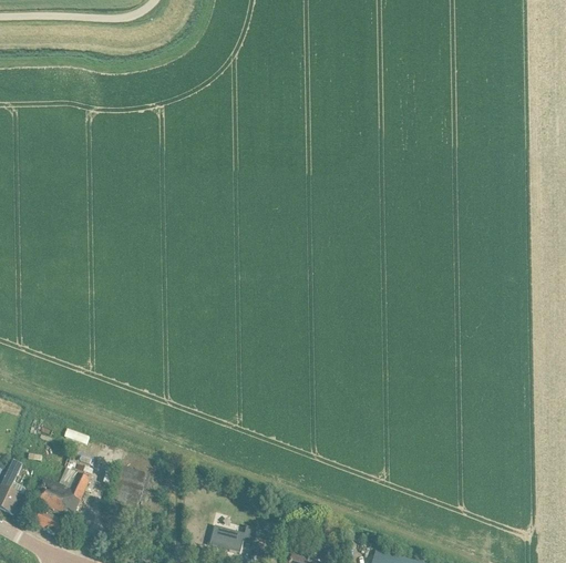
[(0,505),(12,512),(17,502),(20,495),(24,485),(13,480),(22,462),(12,458),(0,483),(0,505)]
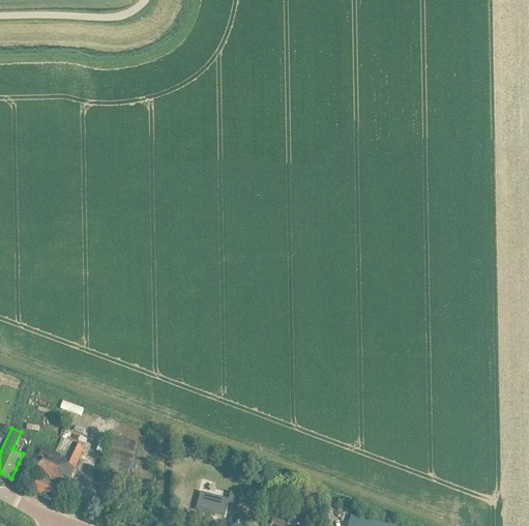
[(122,481),(123,478),(134,439),(111,433),(99,475),(122,481)]
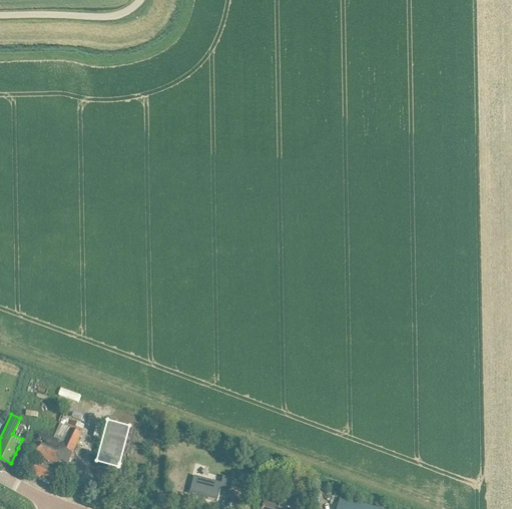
[(66,461),(80,431),(59,421),(51,437),(34,429),(30,437),(25,435),(22,441),(33,446),(31,453),(39,456),(31,473),(53,483),(58,471),(55,469),(60,459),(66,461)]
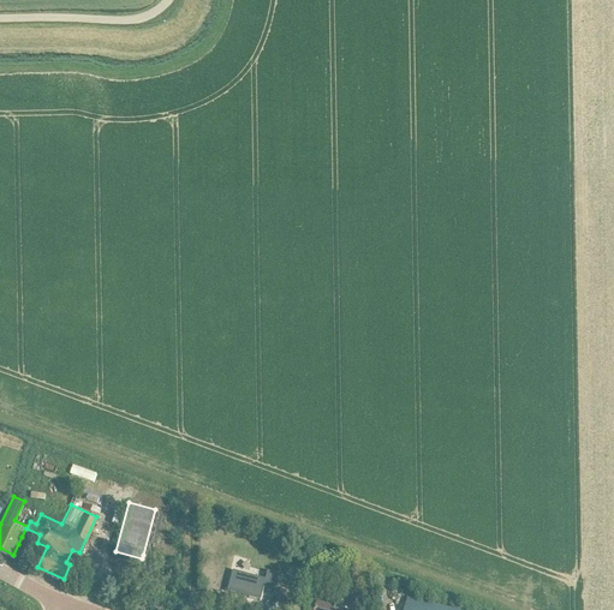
[(232,568),(226,588),(260,598),(263,586),(272,588),(276,572),(267,569),(264,578),(232,568)]
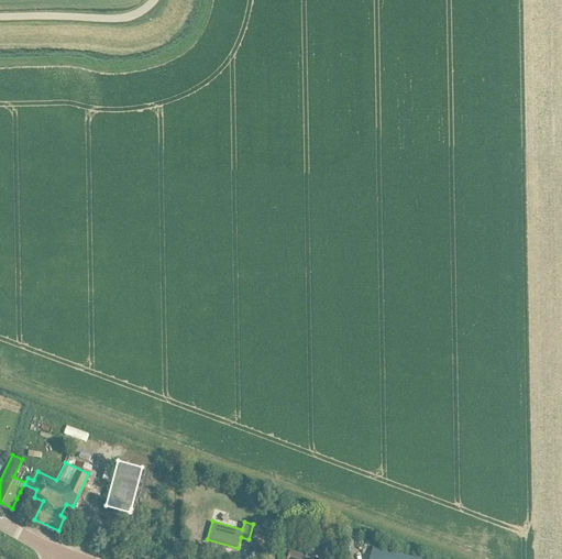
[(324,558),(329,558),(331,550),(332,546),(321,543),(318,557),(324,558)]
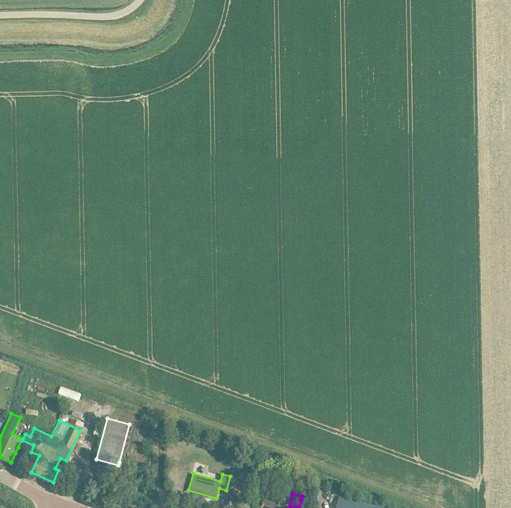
[(385,507),(339,495),(335,507),(385,507)]
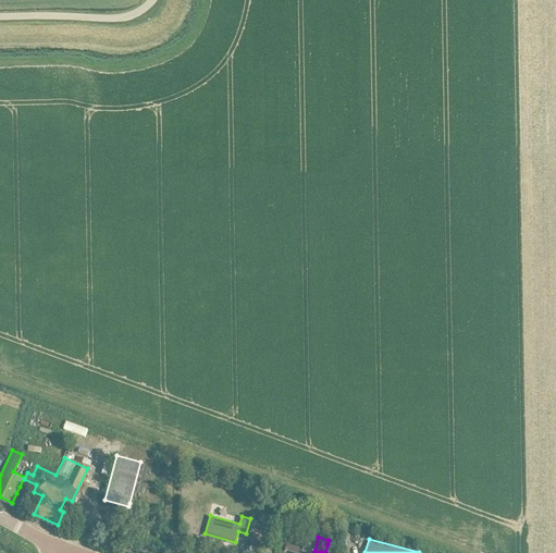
[(300,548),(286,543),(283,552),(308,552),(310,549),(301,545),(300,548)]
